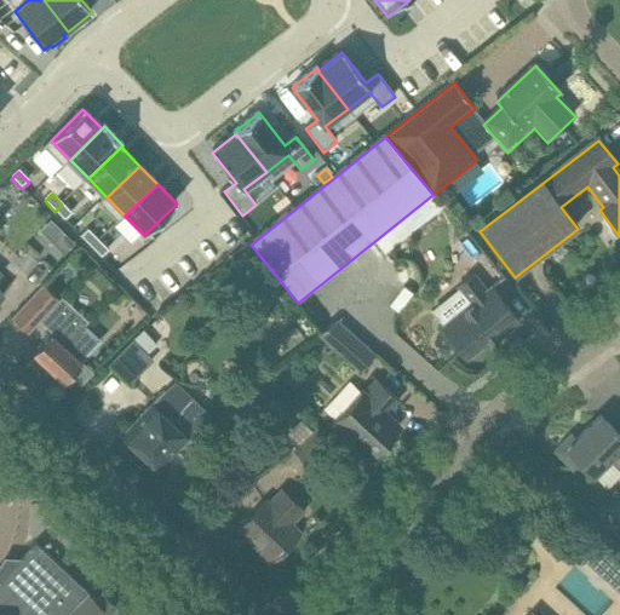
[(432,196),(372,243),(385,260),(446,212),(432,195),(432,196)]
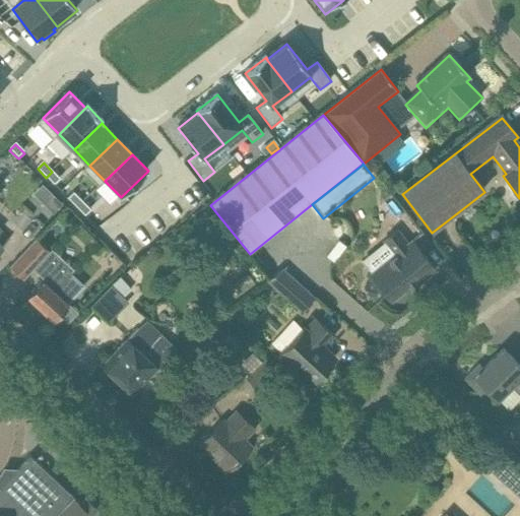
[(52,172),(46,178),(55,186),(61,180),(52,172)]
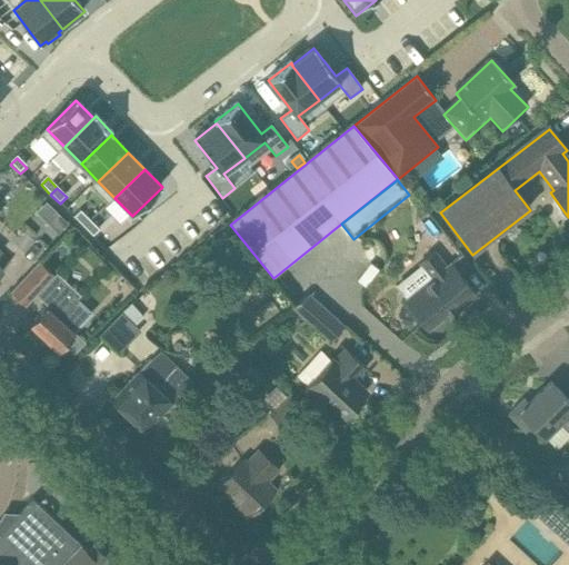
[(81,212),(75,219),(85,228),(90,222),(81,212)]
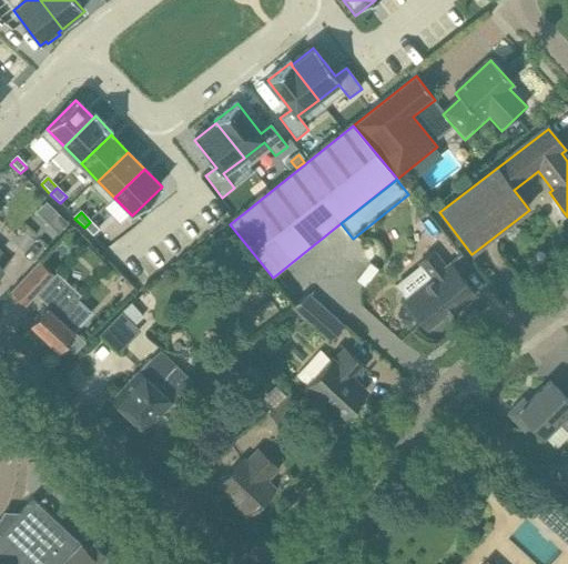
[(60,219),(50,229),(58,237),(68,227),(60,219)]
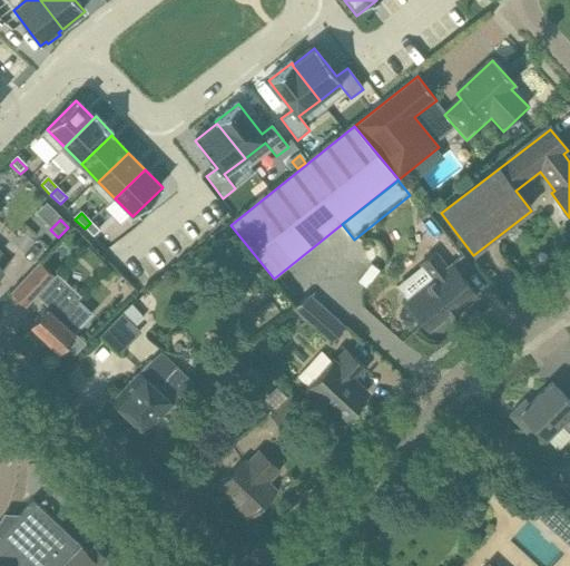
[(90,223),(85,228),(94,238),(100,232),(90,223)]
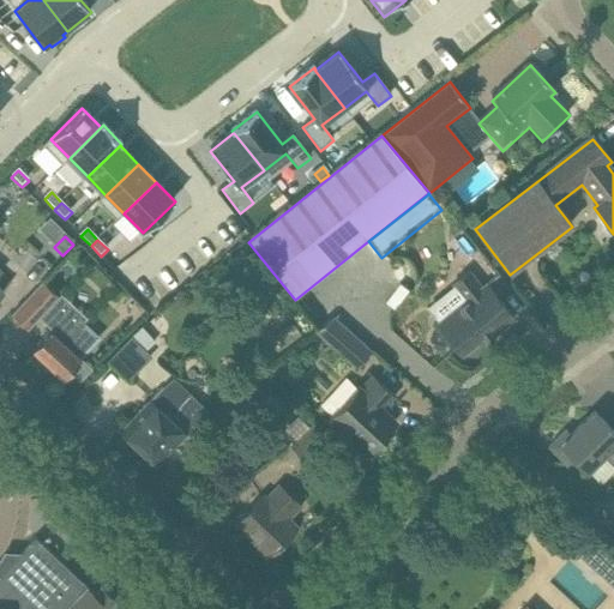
[(468,276),(453,288),(468,303),(438,327),(462,356),(480,341),(483,345),(515,321),(487,288),(481,291),(468,276)]
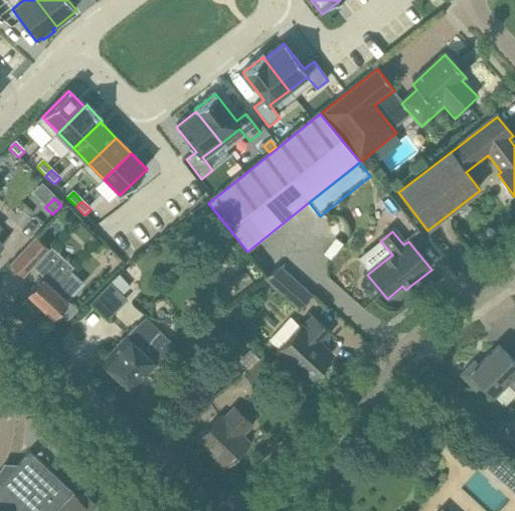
[(38,241),(12,270),(26,283),(35,273),(43,279),(27,296),(53,320),(66,307),(84,286),(70,274),(66,278),(44,258),(49,252),(38,241)]
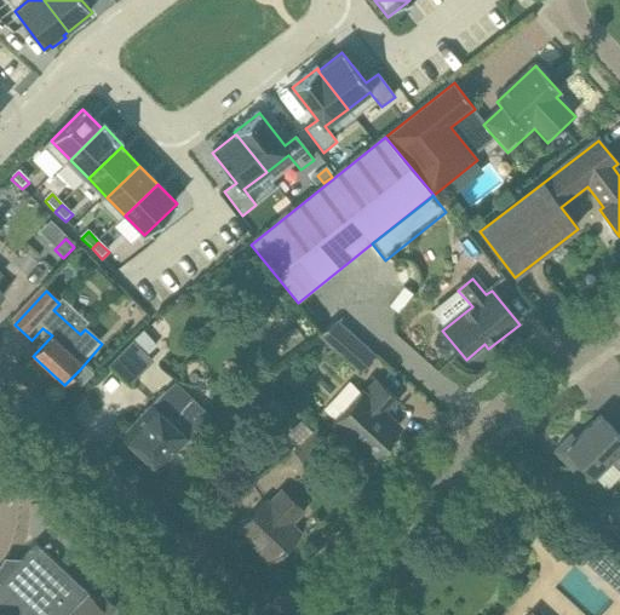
[(359,375),(374,357),(339,325),(321,342),(359,375)]
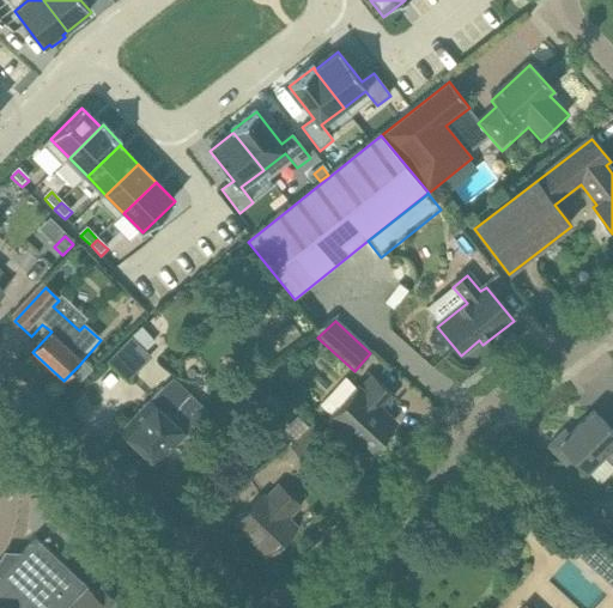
[(126,383),(147,363),(143,357),(155,345),(140,329),(105,362),(126,383)]
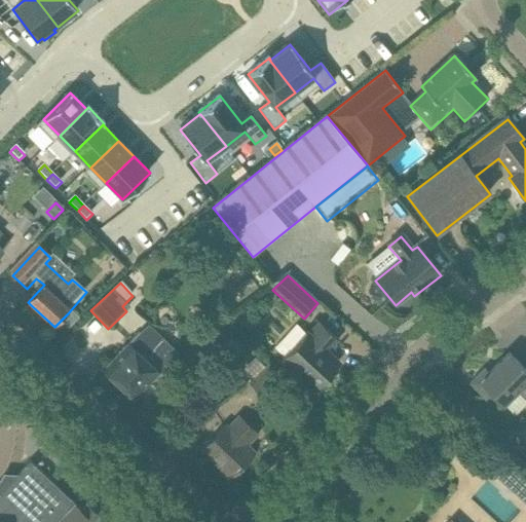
[(233,323),(233,326),(234,328),(237,330),(240,330),(243,329),(248,324),(249,322),(249,319),(248,315),(245,314),(241,314),(238,315),(236,318),(234,320),(233,323)]
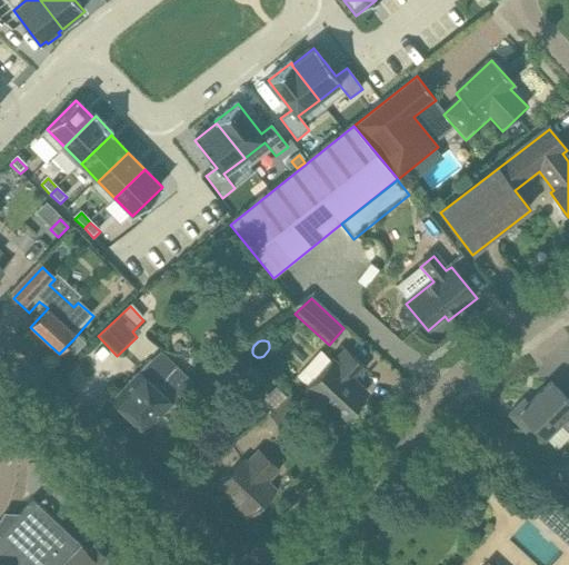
[(365,370),(345,353),(335,364),(332,362),(305,393),(326,413),(329,409),(342,422),(367,394),(355,382),(365,370)]
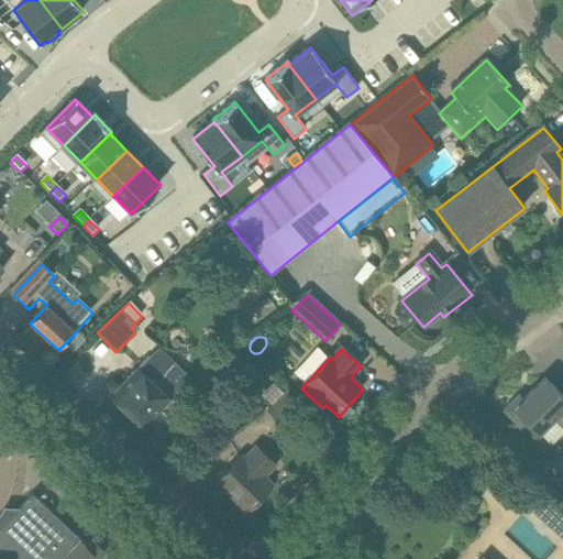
[(110,398),(143,429),(180,388),(147,360),(139,370),(138,370),(110,398)]
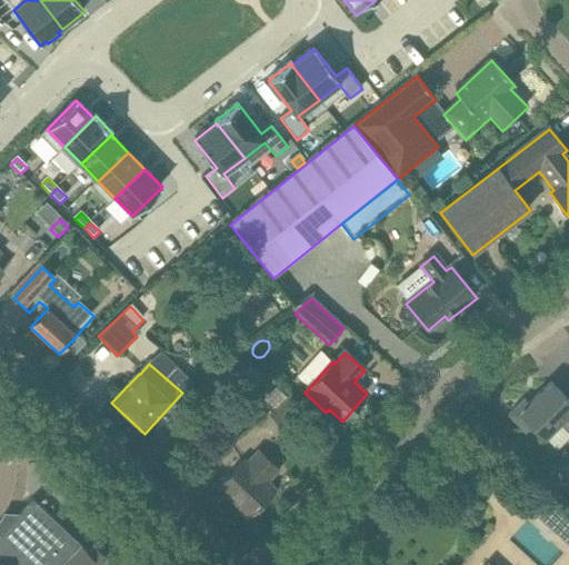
[(272,386),(250,366),(238,379),(260,399),(272,386)]
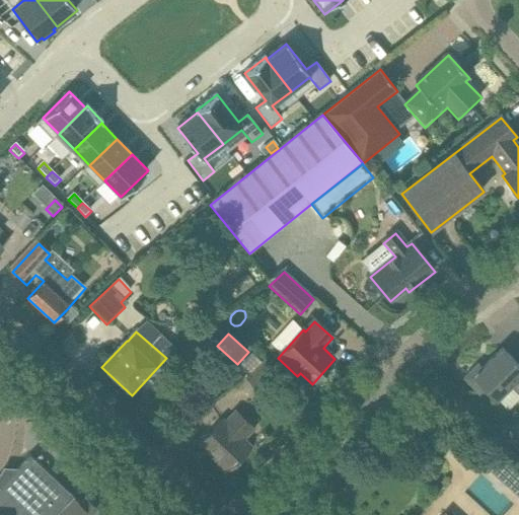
[(478,366),(463,380),(478,395),(486,389),(498,401),(511,388),(518,396),(518,367),(502,351),(483,370),(478,366)]
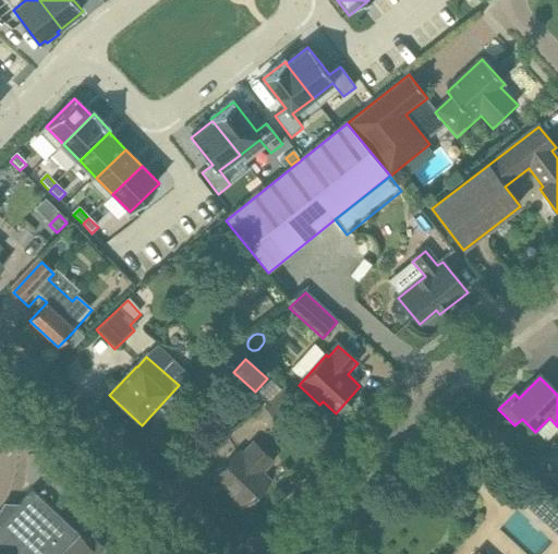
[(286,390),(266,409),(281,424),(301,406),(286,390)]
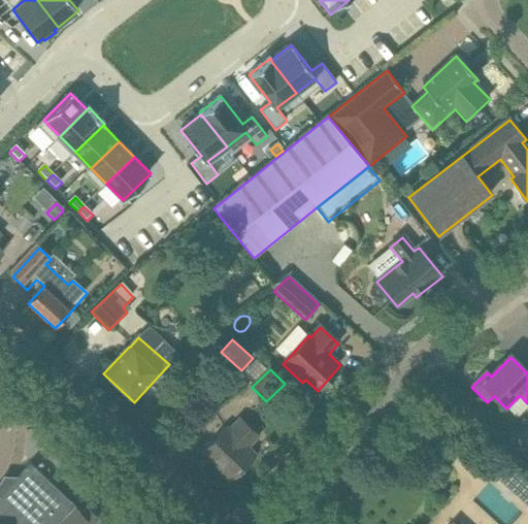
[(239,421),(228,432),(226,430),(203,453),(232,481),(255,457),(246,450),(258,437),(239,421)]
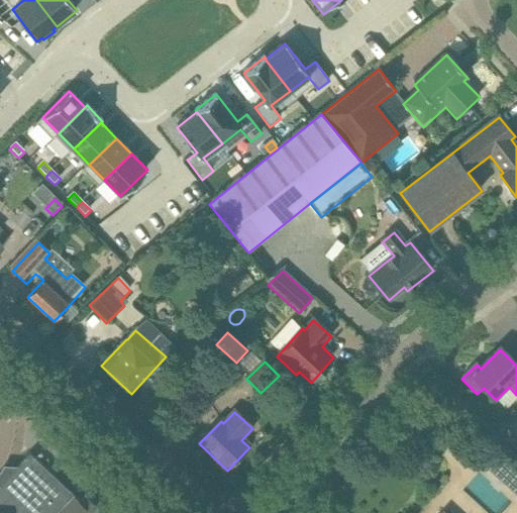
[(516,455),(516,444),(515,442),(500,442),(516,457),(516,455)]
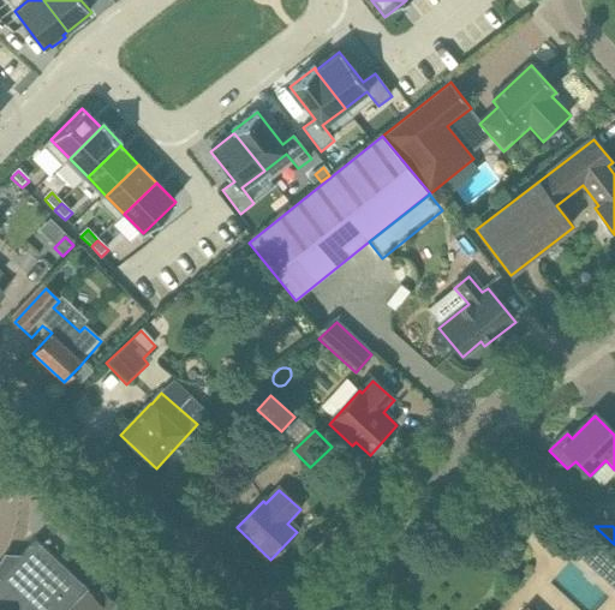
[(107,609),(35,542),(0,579),(0,609),(107,609)]
